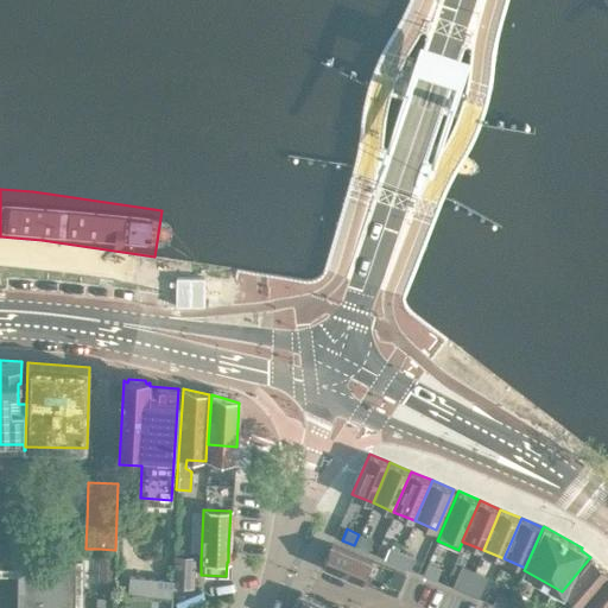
[(359,534),(354,545),(368,551),(373,540),(359,534)]
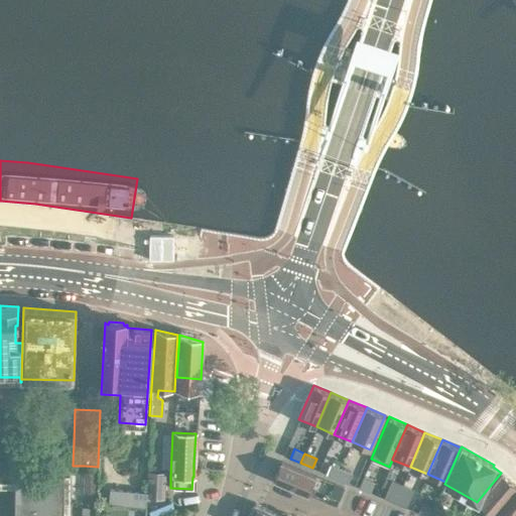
[(273,480),(307,494),(315,476),(281,461),(273,480)]
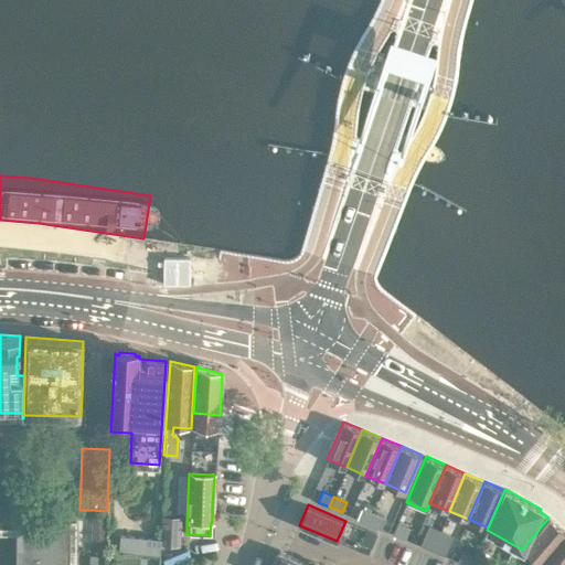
[(356,519),(369,523),(373,513),(361,508),(356,519)]
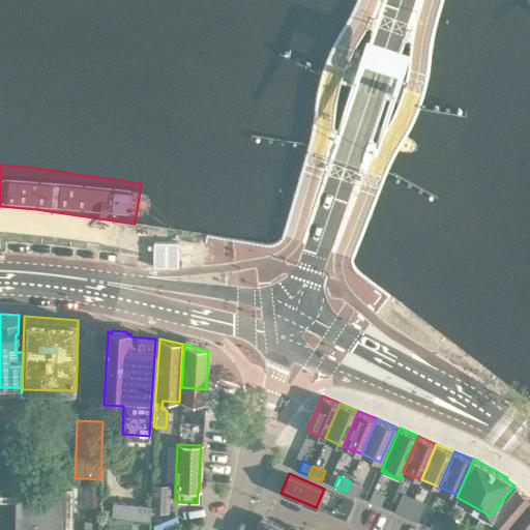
[(350,481),(346,491),(357,496),(361,487),(350,481)]
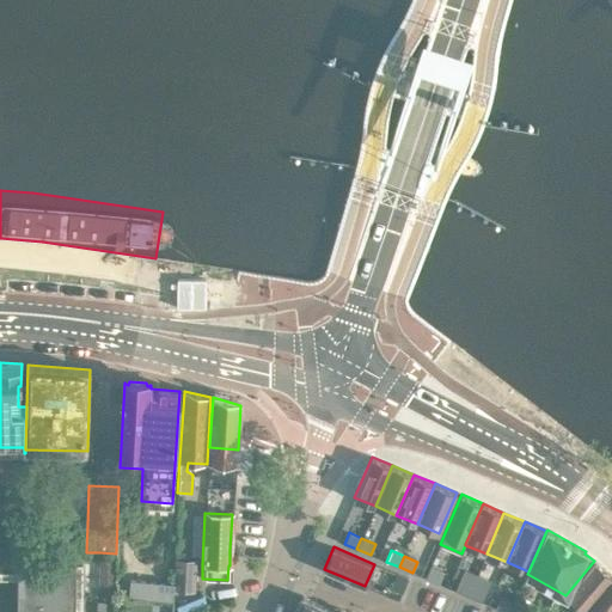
[(175,588),(194,589),(195,561),(176,560),(175,588)]
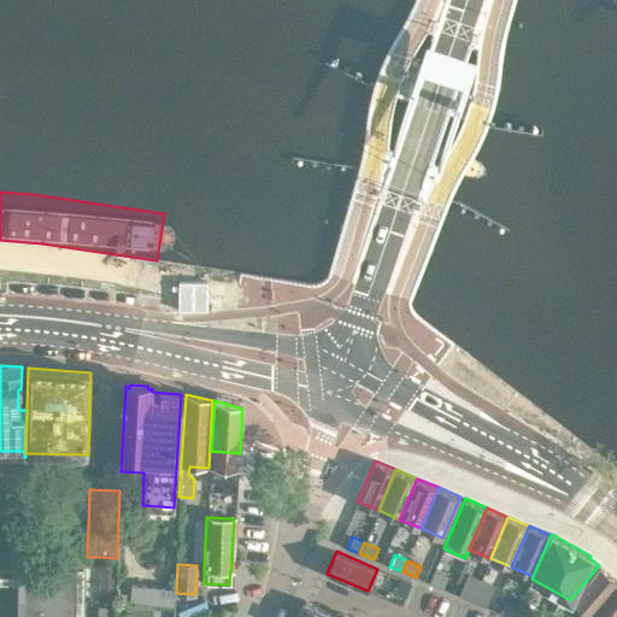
[(23,616),(75,616),(76,568),(83,568),(83,565),(24,565),(23,616)]
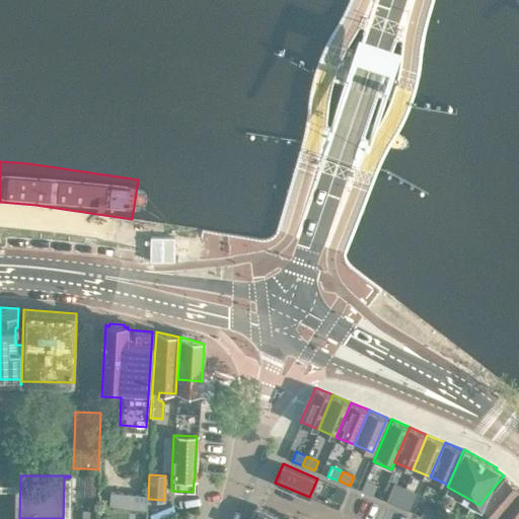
[(478,508),(495,517),(518,488),(504,475),(479,505),(478,508)]
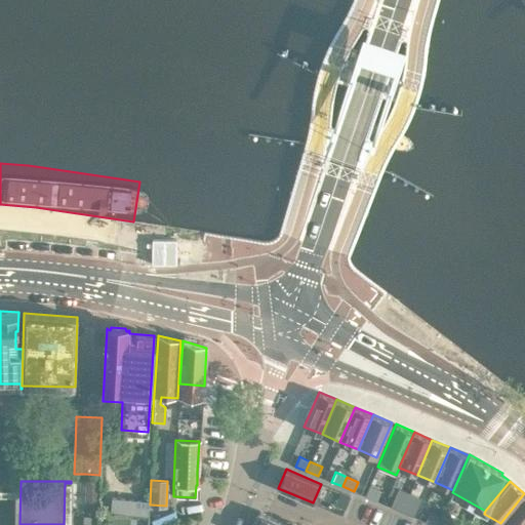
[(84,496),(99,496),(99,482),(84,482),(84,496)]
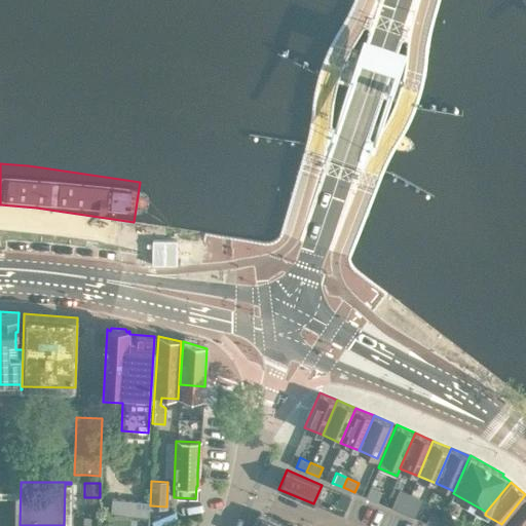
[(370,487),(366,496),(377,501),(381,492),(370,487)]
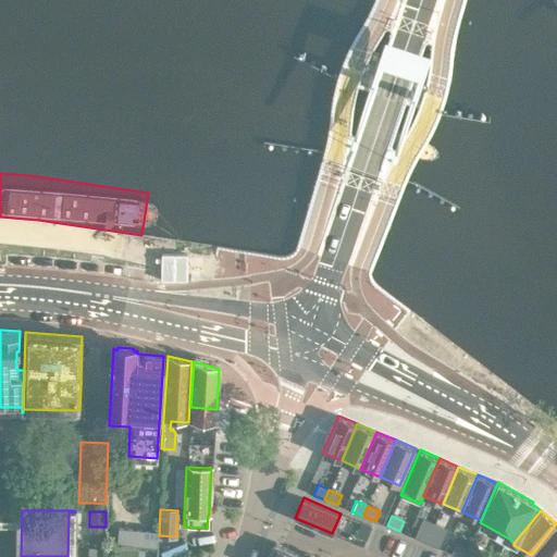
[(361,522),(356,534),(366,539),(371,527),(361,522)]
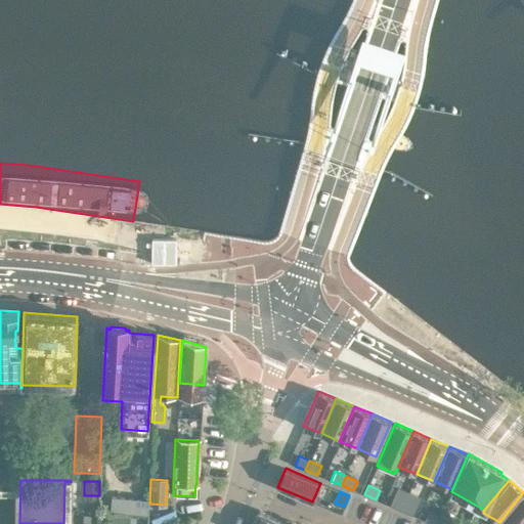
[(499,522),(501,523),(523,523),(523,492),(499,522)]
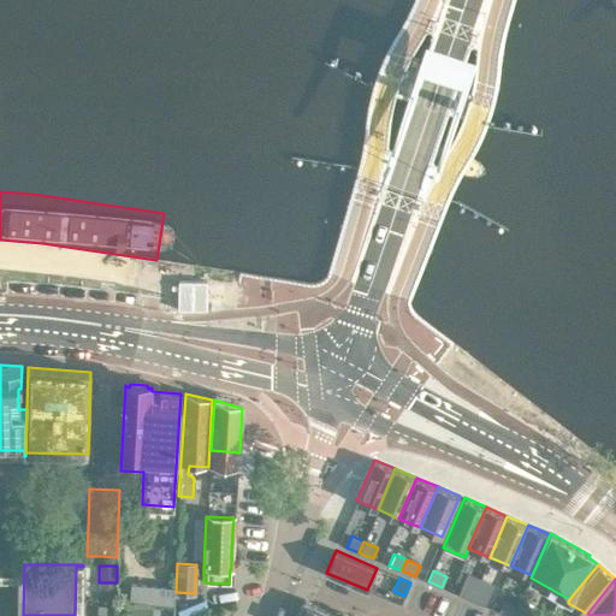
[(129,600),(173,604),(176,587),(131,584),(129,600)]
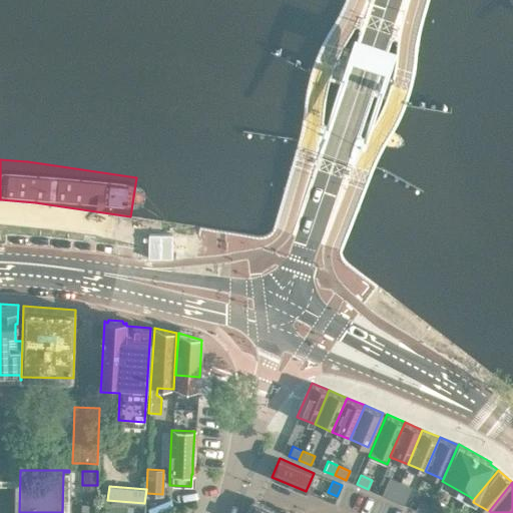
[(381,495),(392,499),(396,490),(385,486),(381,495)]
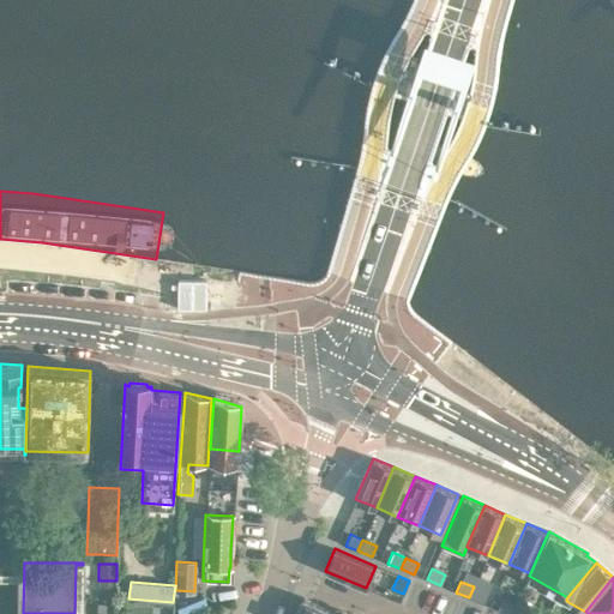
[(474,587),(469,597),(482,603),(487,593),(474,587)]
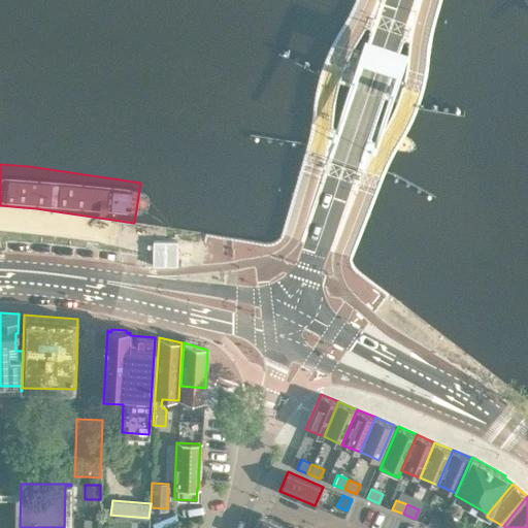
[(253,527),(291,527),(292,527),(281,522),(260,514),(253,527)]
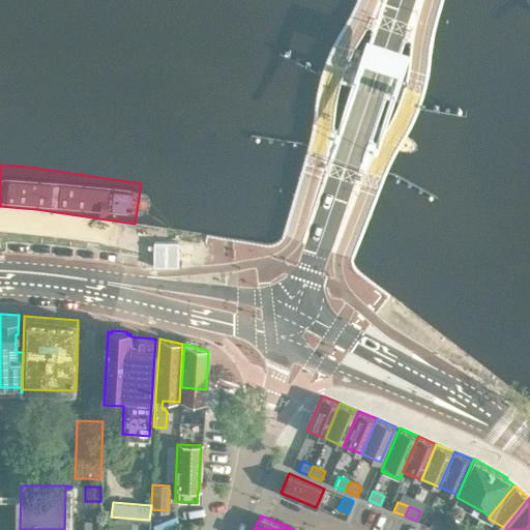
[(429,526),(438,529),(440,529),(444,522),(433,517),(429,526)]
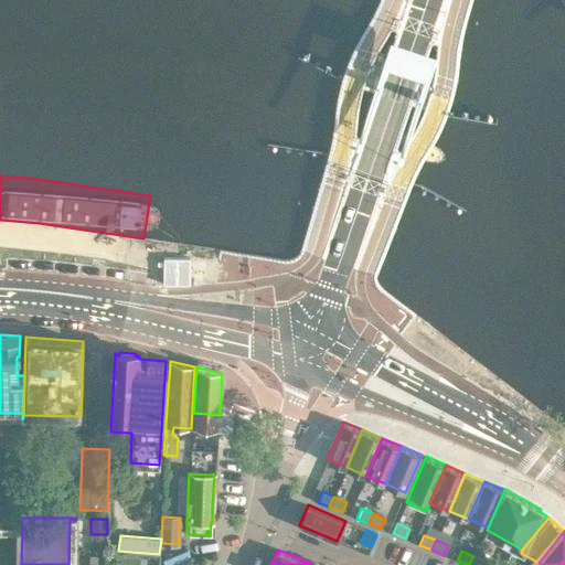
[(503,564),(515,564),(520,556),(510,552),(503,564)]
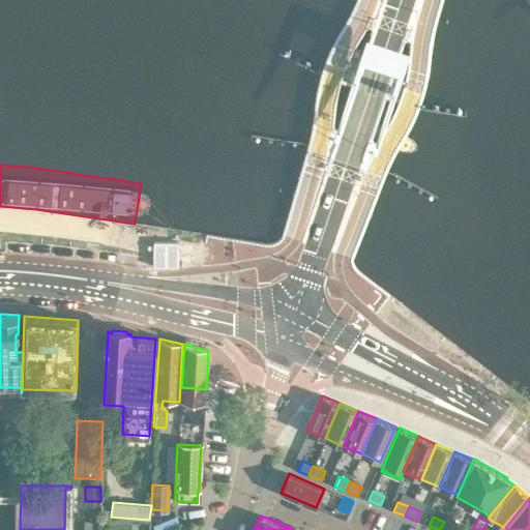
[(83,520),(82,529),(99,529),(99,520),(83,520)]
